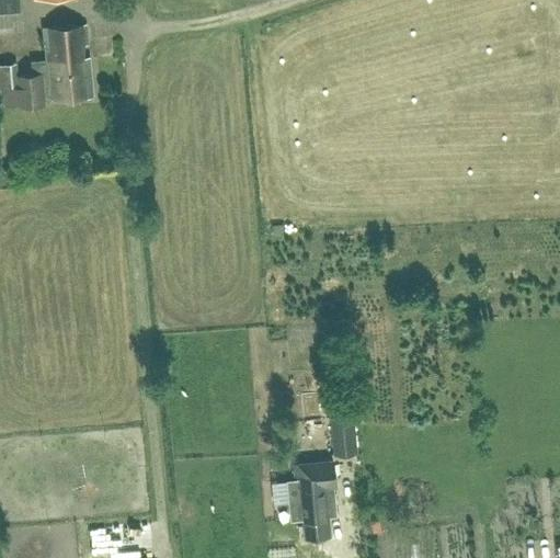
[(0,0),(0,27),(20,27),(19,0),(0,0)]
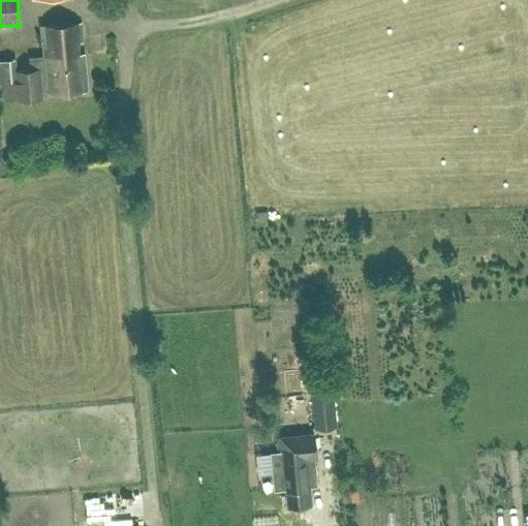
[(40,94),(88,90),(85,54),(78,55),(76,43),(83,42),(81,22),(40,26),(43,58),(37,58),(38,70),(18,71),(17,62),(0,63),(0,84),(4,84),(5,98),(20,97),(20,99),(40,97),(40,94)]
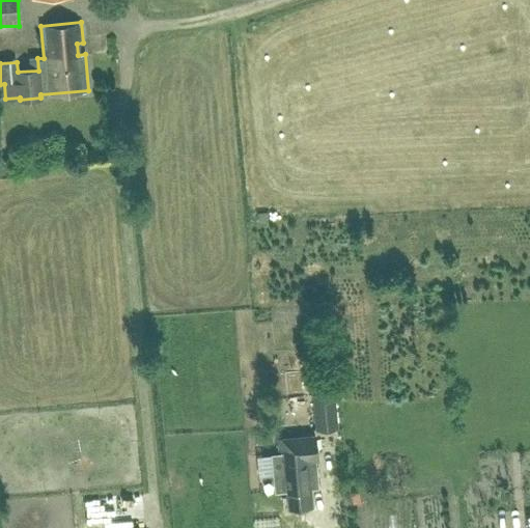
[(316,429),(337,427),(333,379),(312,381),(316,429)]
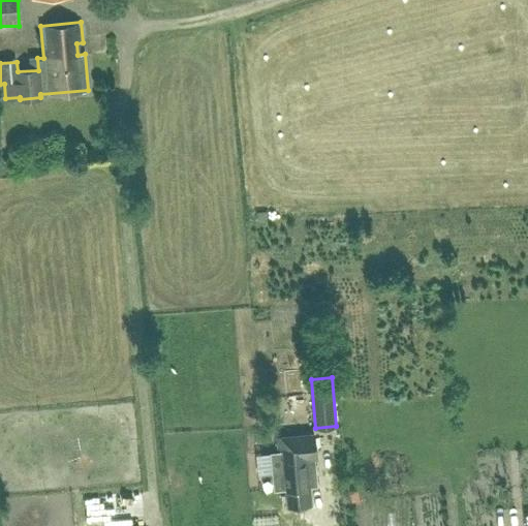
[(278,454),(256,456),(258,476),(273,475),(274,492),(286,491),(288,507),(311,505),(310,489),(318,488),(315,460),(316,460),(314,436),(277,439),(278,454)]
